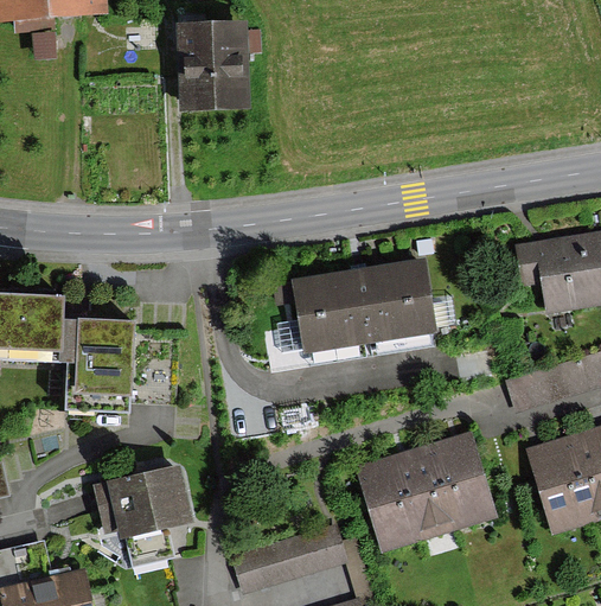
[(96,0),(0,0),(0,14),(58,10),(97,7),(96,0)]
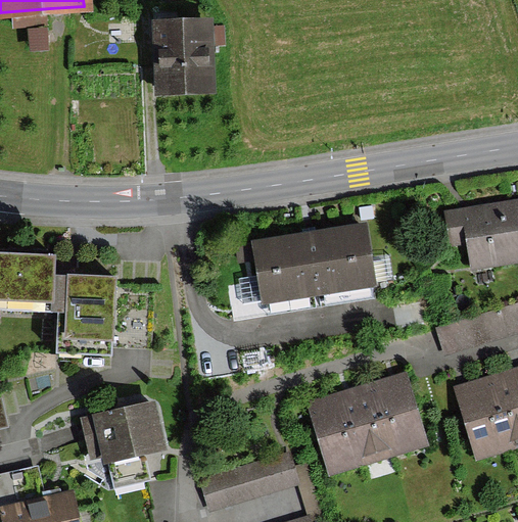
[(212,13),(154,15),(156,91),(215,89),(212,13)]
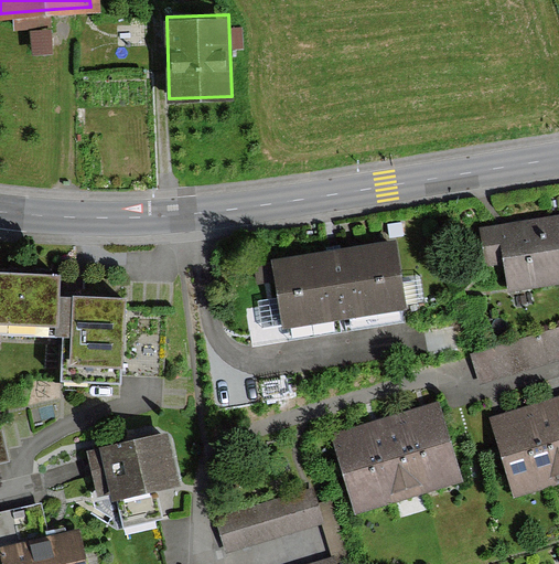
[(558,215),(481,230),(487,263),(506,259),(511,285),(558,276),(558,215)]
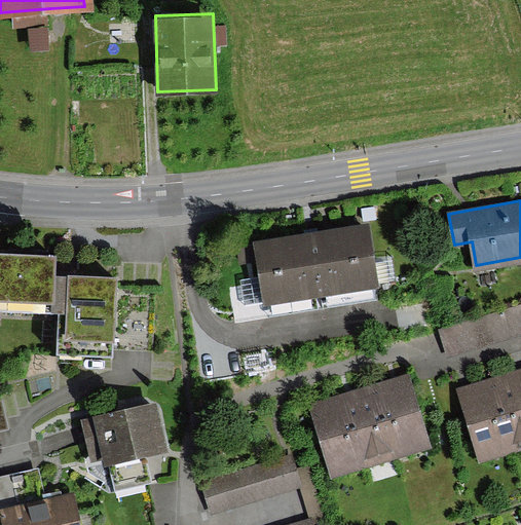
[(377,280),(368,223),(233,245),(243,302),(377,280)]
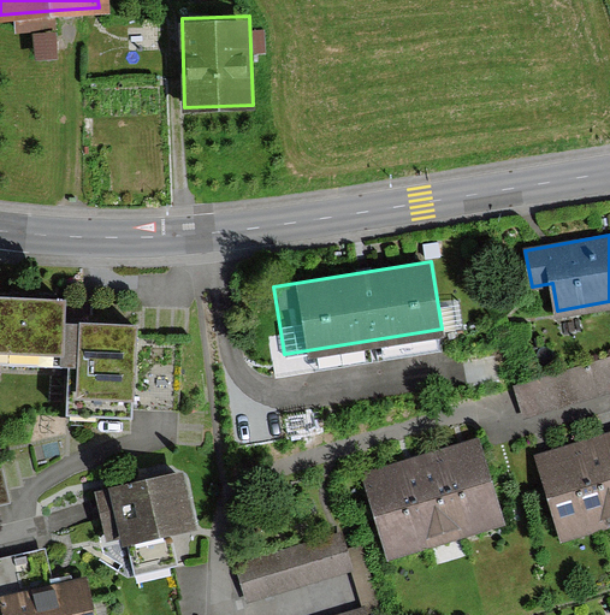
[(67,299),(0,297),(0,370),(66,372),(67,321),(67,299)]
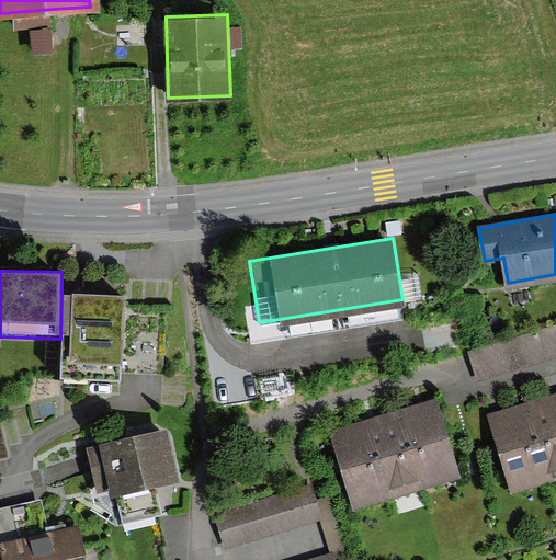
[(123,295),(61,293),(60,339),(59,377),(121,379),(123,295)]
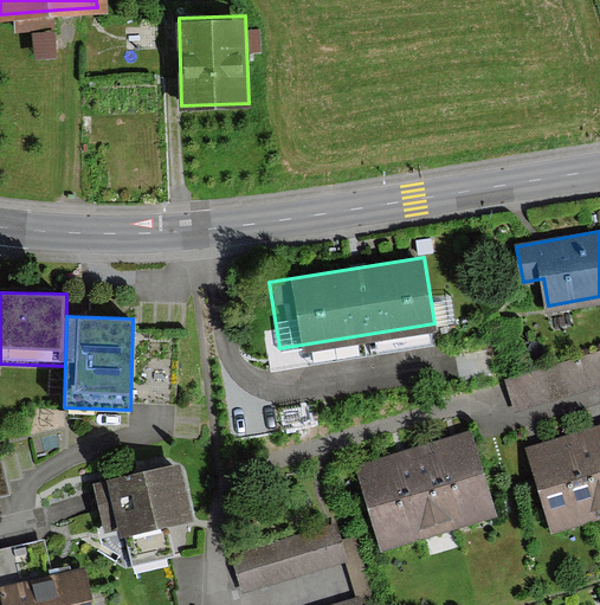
[(599,445),(597,433),(562,444),(585,521),(599,515),(599,445)]
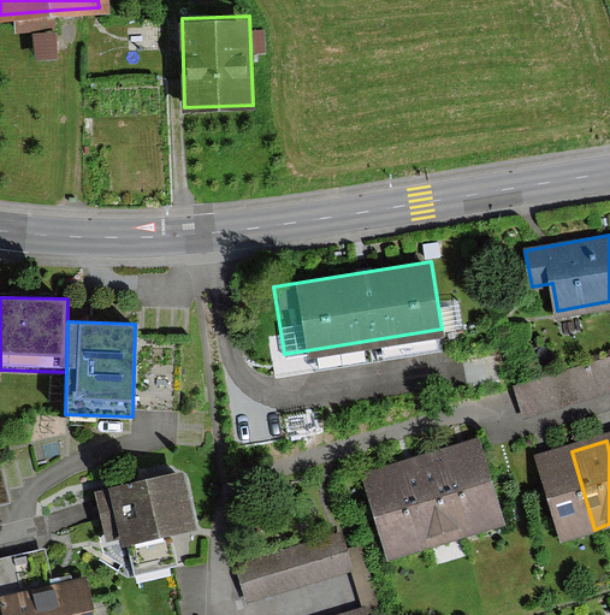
[(469,449),(433,459),(456,537),(492,526),(469,449)]
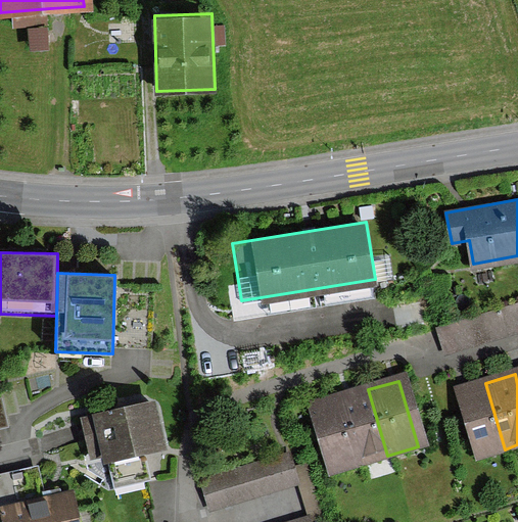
[(485,383),(455,392),(475,458),(505,449),(485,383)]
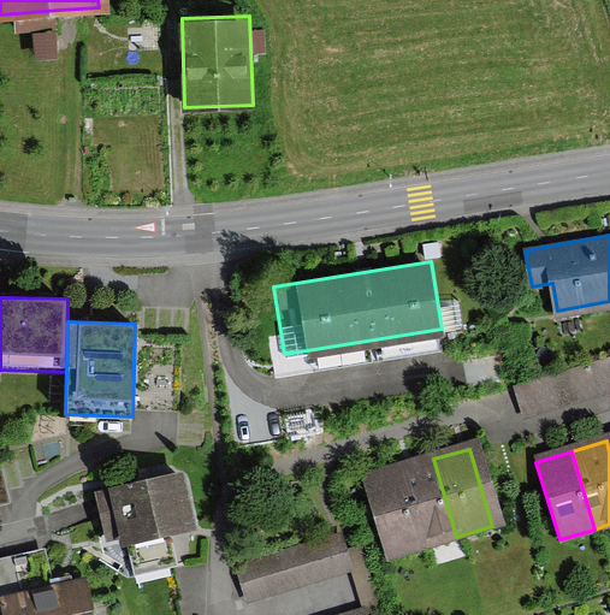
[(433,459),(397,469),(420,548),(456,537),(433,459)]
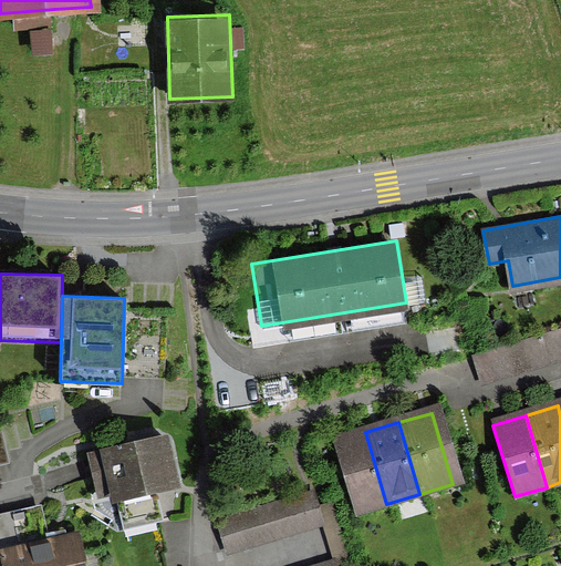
[(365,432),(332,442),(353,514),(386,504),(365,432)]
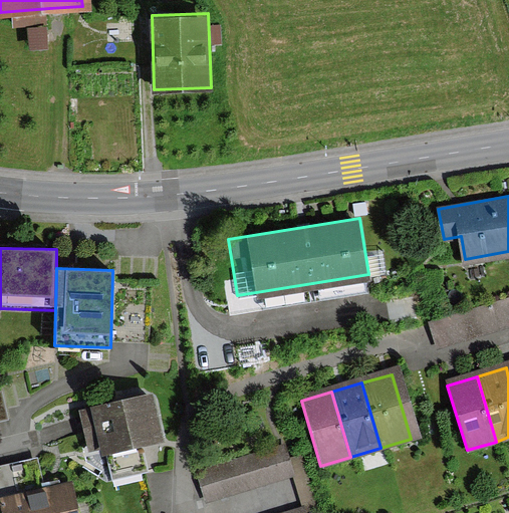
[(145,394),(83,408),(93,452),(155,439),(145,394)]
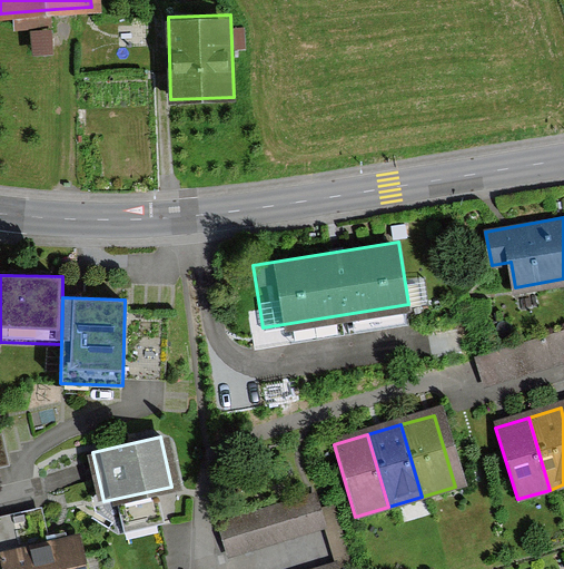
[(322,526),(314,500),(223,528),(230,553),(322,526)]
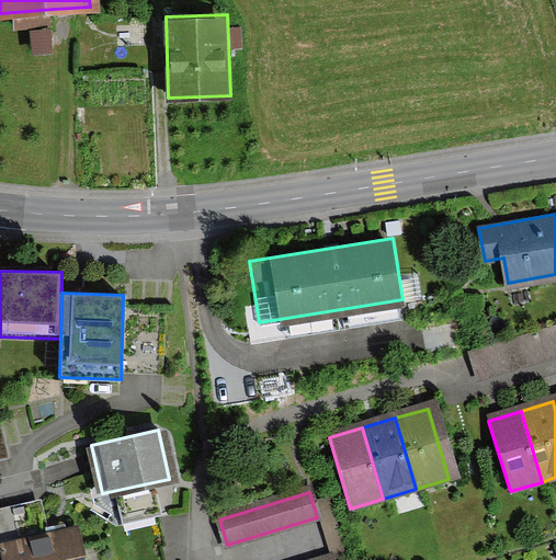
[(81,559),(75,528),(0,545),(0,559),(81,559)]
